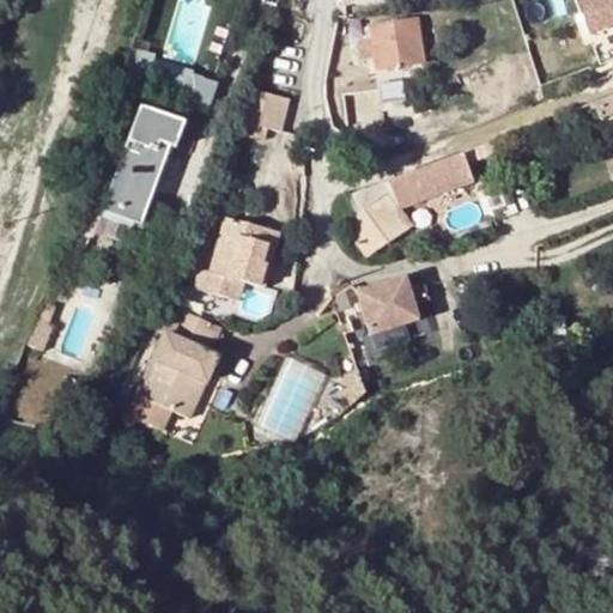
[(293,0),(293,6),(297,8),(302,11),(305,8),(303,0),(297,0),(293,0)]
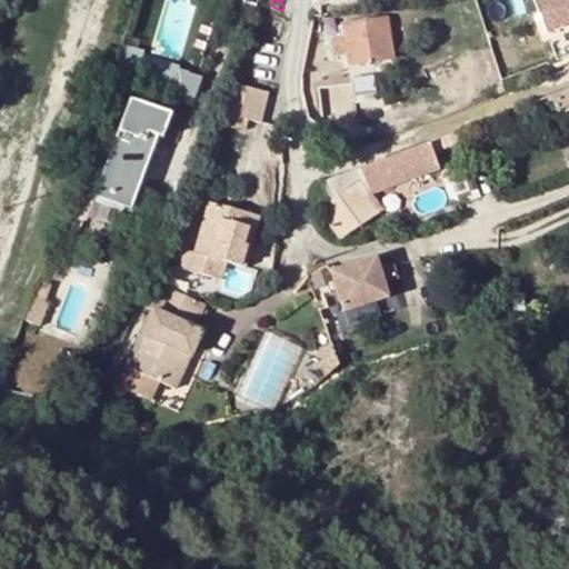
[(568,0),(537,0),(535,1),(547,33),(568,25),(568,0)]
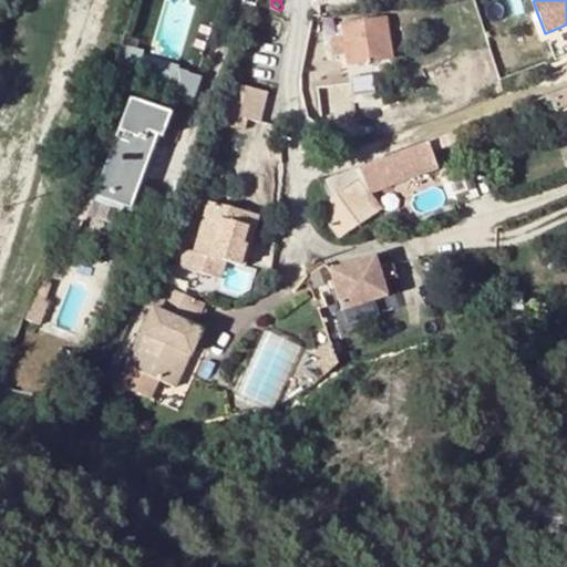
[(388,19),(344,24),(347,40),(333,41),(336,55),(349,53),(350,65),(393,59),(388,19)]
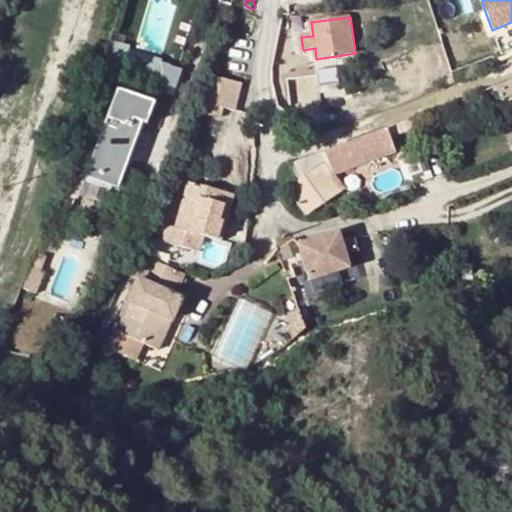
[(176,89),(181,75),(148,63),(144,77),(176,89)]
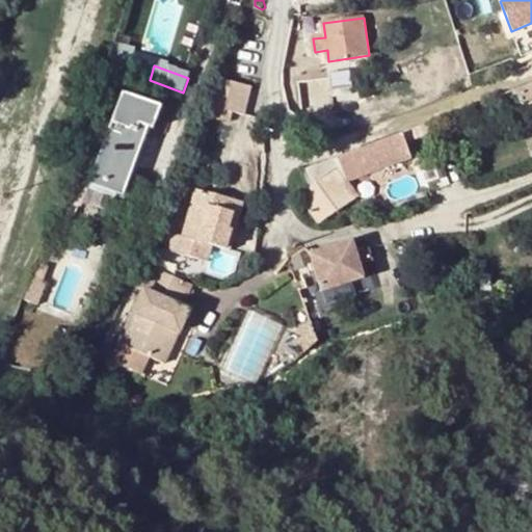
[(251,87),(221,80),(215,108),(245,114),(251,87)]
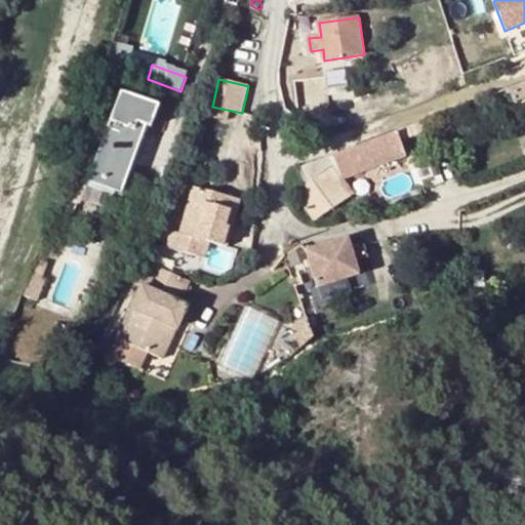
[(524,82),(509,88),(514,105),(524,99),(524,82)]
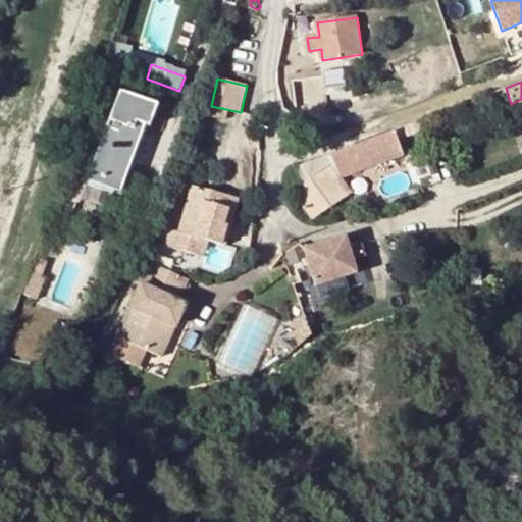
[(120,91),(91,172),(116,180),(138,122),(149,126),(157,105),(120,91)]
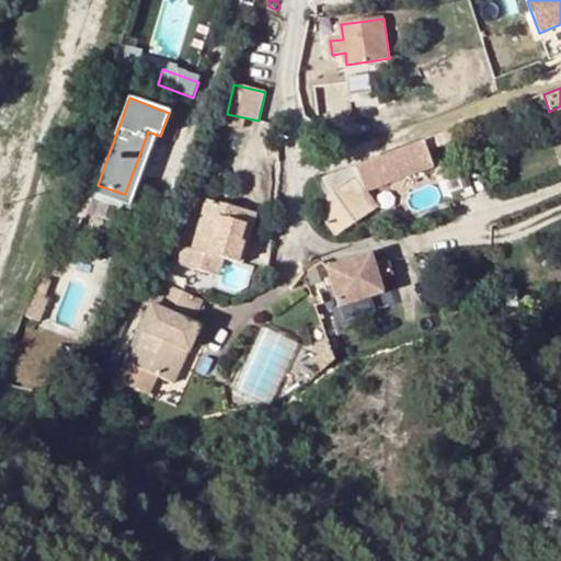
[(320,179),(327,196),(355,175),(366,191),(433,165),(424,139),(320,179)]
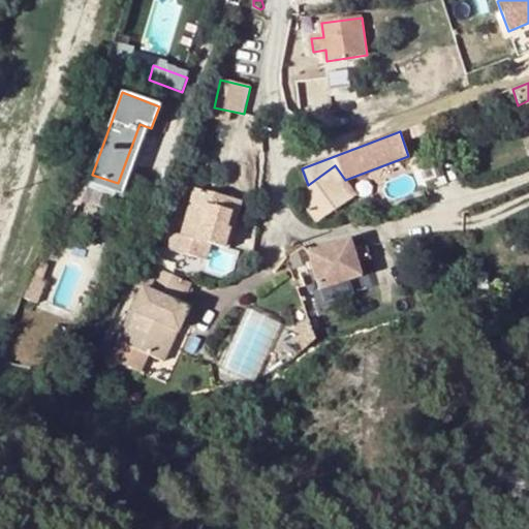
[(437,156),(411,163),(422,190),(447,182),(437,156)]
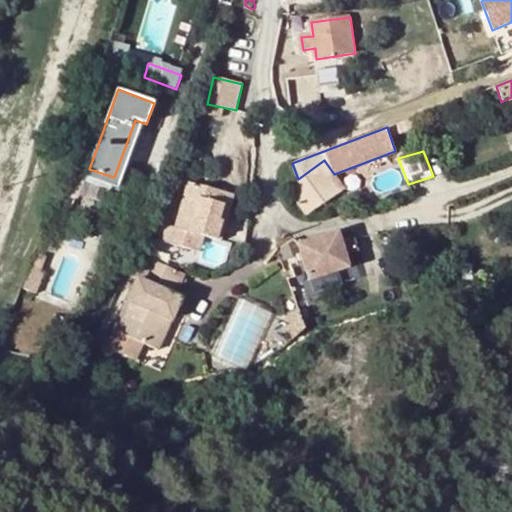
[(298,179),(287,186),(307,214),(344,188),(334,174),(324,160),(298,179)]
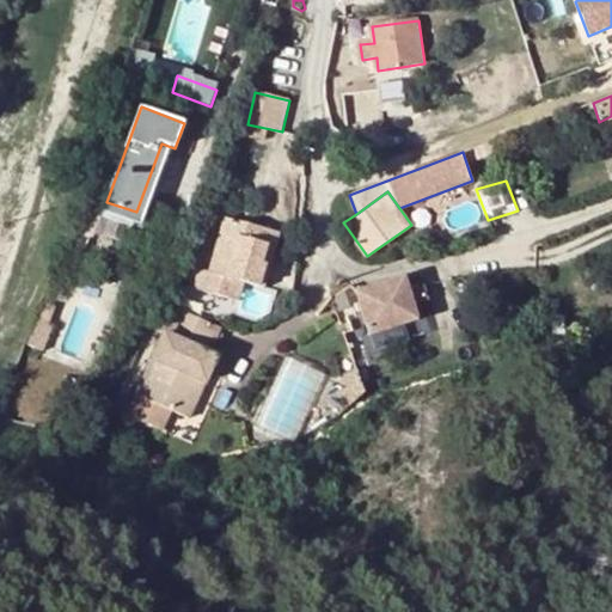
[(106,202),(102,218),(132,227),(136,212),(106,202)]
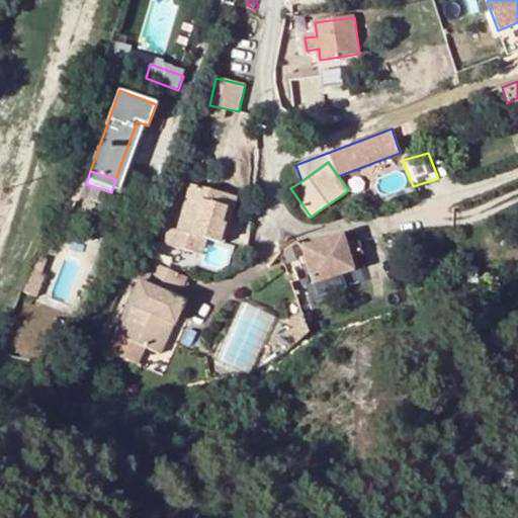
[(206,240),(221,244),(226,225),(224,225),(230,197),(191,186),(179,232),(170,230),(166,245),(202,255),(206,240)]
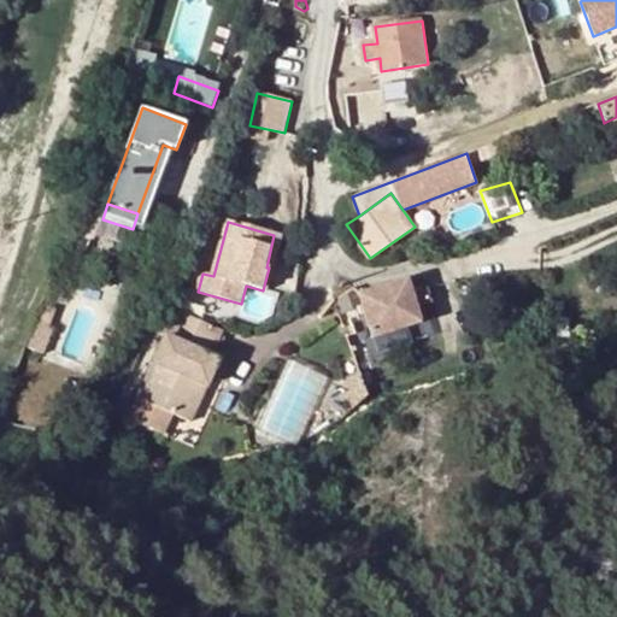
[(283,238),(274,235),(266,268),(269,268),(263,291),(269,292),(283,238)]
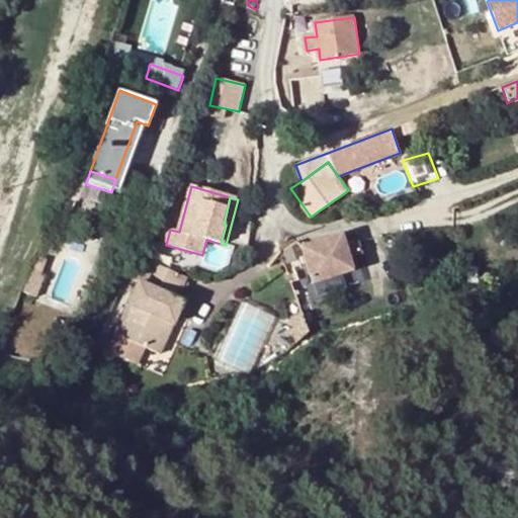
[(343,235),(301,246),(312,282),(353,271),(349,258),(361,255),(358,243),(346,246),(343,235)]
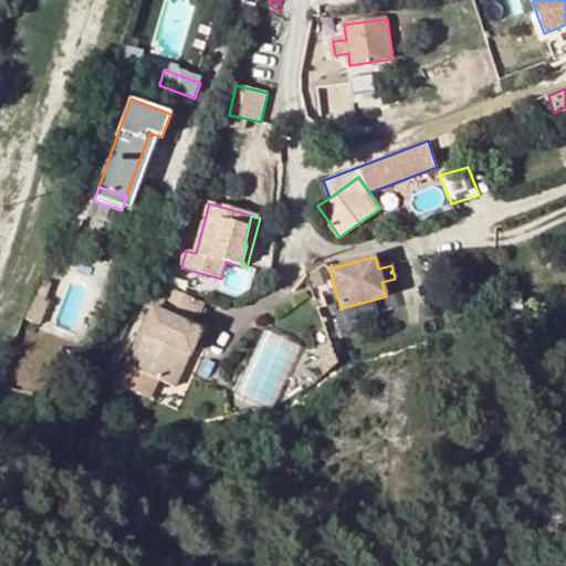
[(51,283),(41,278),(25,318),(40,324),(48,302),(44,300),(51,283)]
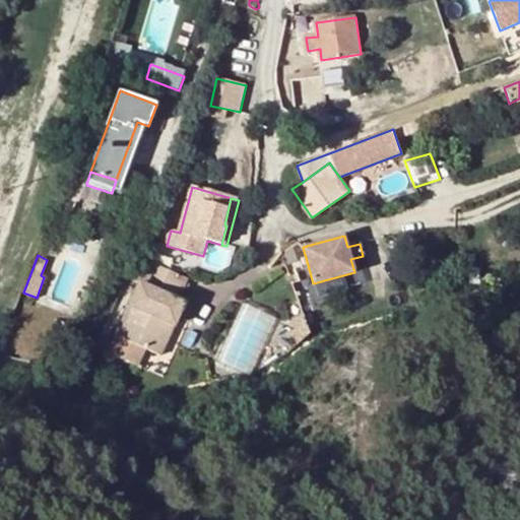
[(188,280),(136,256),(131,266),(139,270),(135,281),(140,283),(111,353),(125,361),(131,343),(145,349),(161,355),(184,305),(179,302),(188,280)]
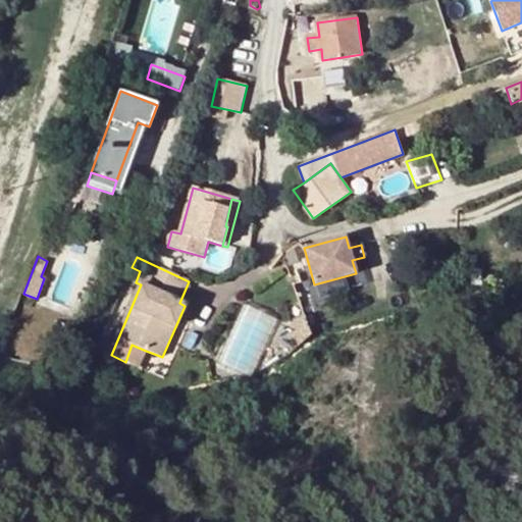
[(248,305),(222,358),(248,369),(272,317),(248,305)]
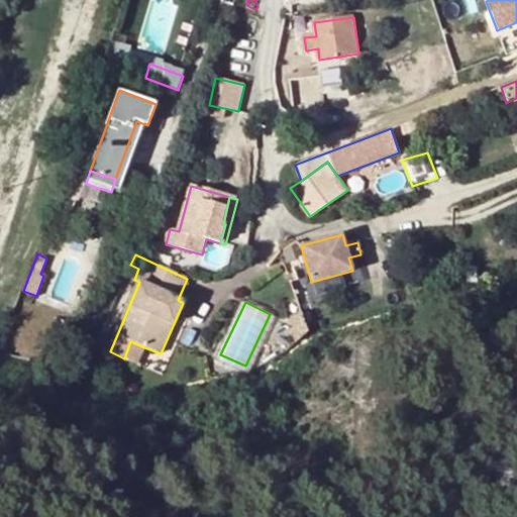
[(291,318),(295,327),(305,324),(302,315),(291,318)]
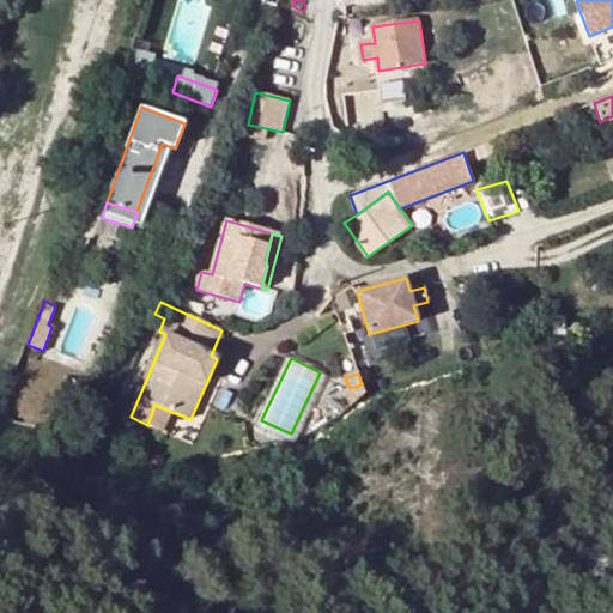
[(344,392),(351,408),(362,401),(366,398),(362,384),(350,388),(344,392)]
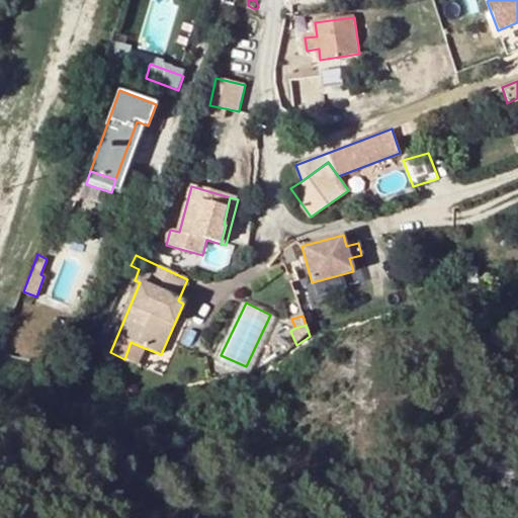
[(131,342),(124,359),(139,364),(145,348),(131,342)]
